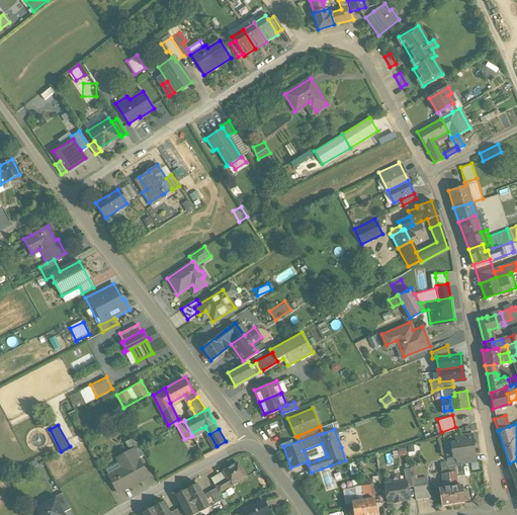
[(470,432),(455,434),(456,441),(451,441),(453,456),(456,455),(474,452),(475,452),(472,438),(471,438),(470,432)]
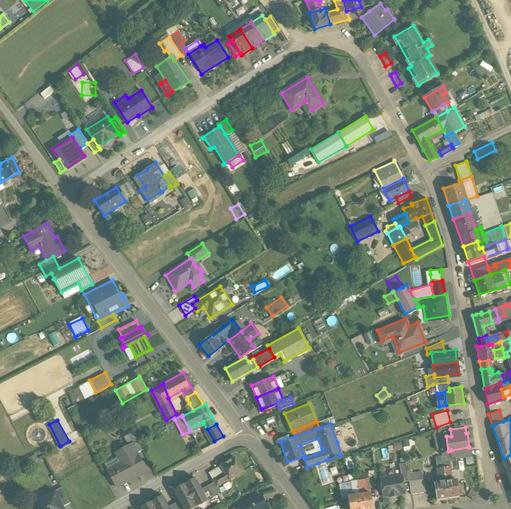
[(132,431),(123,436),(128,445),(131,443),(136,452),(142,449),(132,431)]
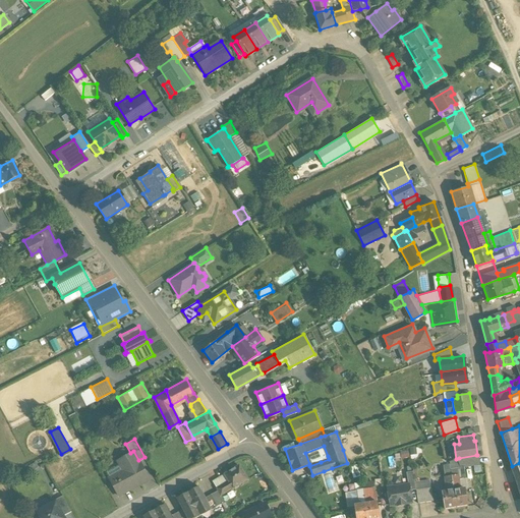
[(130,453),(117,460),(122,469),(109,476),(118,494),(132,485),(131,483),(147,476),(138,460),(133,451),(130,453)]
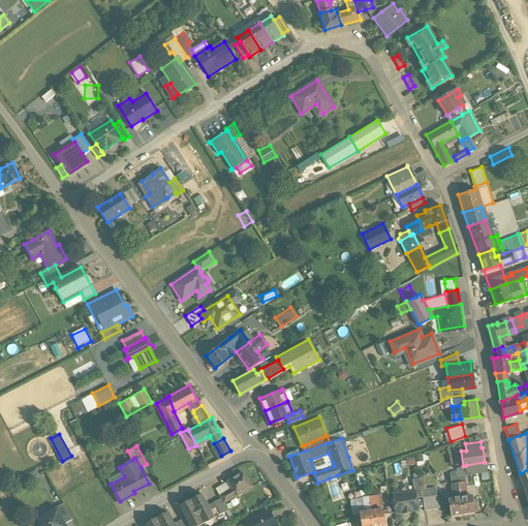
[(484,462),(466,465),(467,472),(471,472),(485,469),(484,462)]
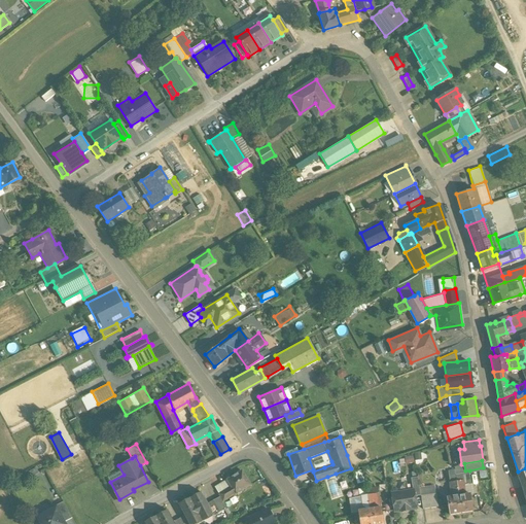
[(241,468),(225,478),(230,485),(234,492),(249,483),(241,468)]
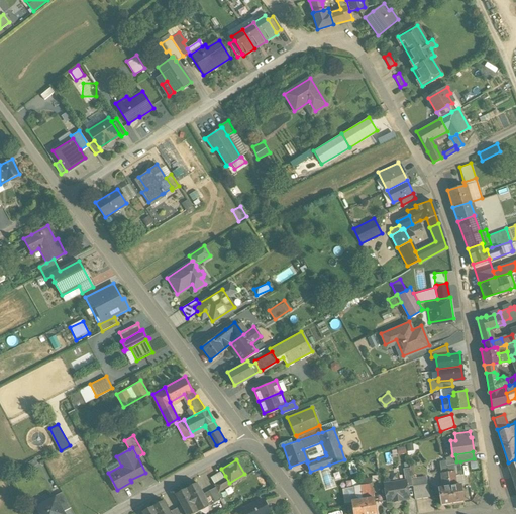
[(354,460),(348,461),(350,472),(356,471),(354,460)]
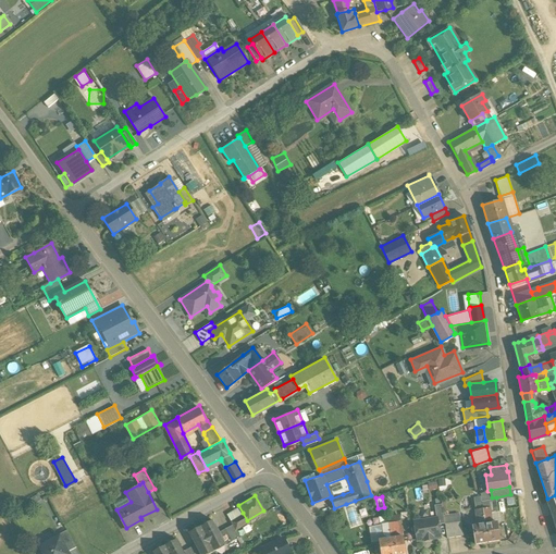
[(492,497),(480,500),(481,507),(489,506),(490,511),(498,509),(496,497),(492,497)]
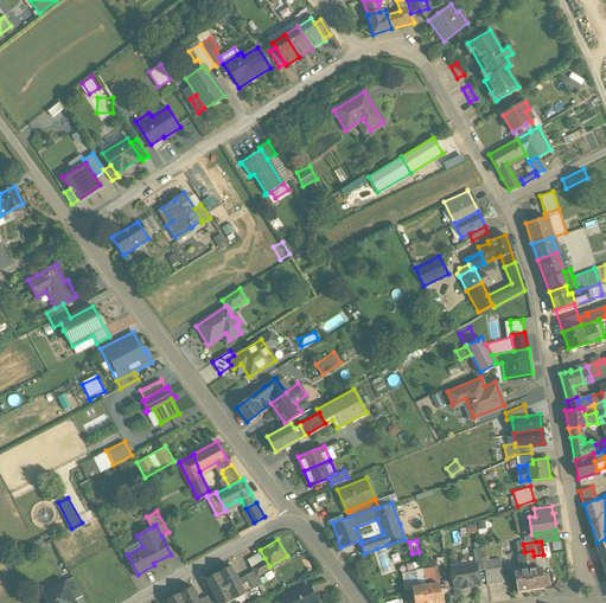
[(484,568),(480,547),(472,549),(474,563),(476,563),(477,569),(484,568)]
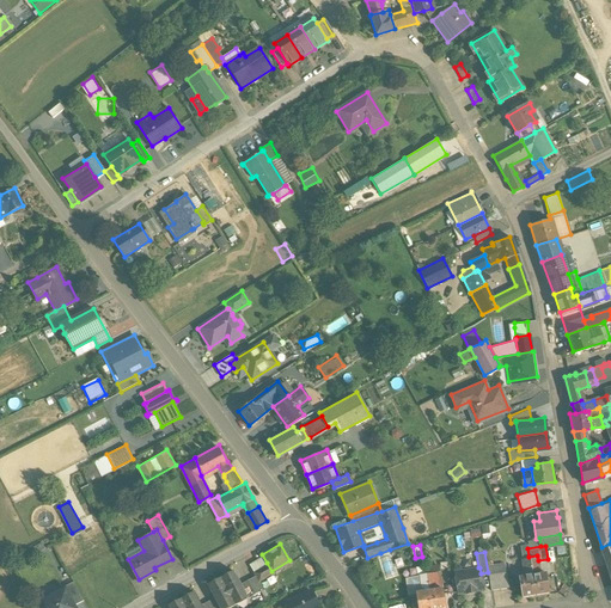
[(537,556),(529,557),(531,570),(537,569),(538,569),(539,566),(538,560),(537,556)]
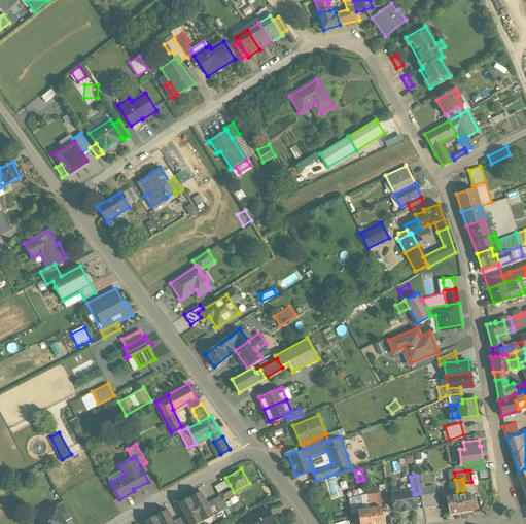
[(419,485),(420,493),(433,491),(432,483),(419,485)]
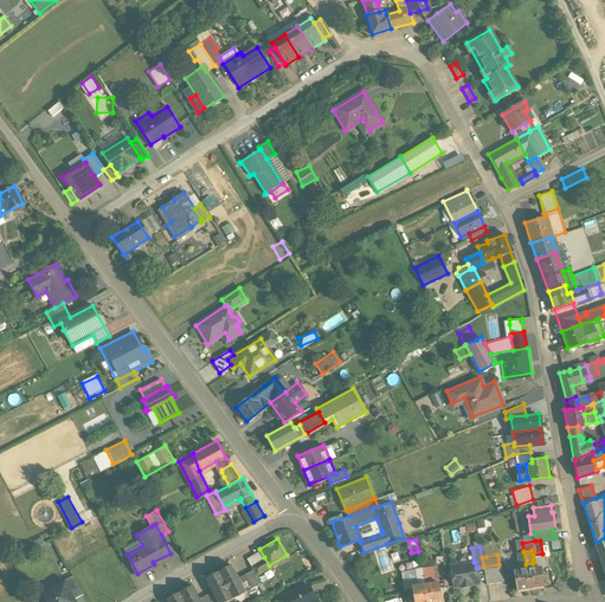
[(264,557),(251,565),(252,568),(256,574),(256,573),(269,565),(264,557)]
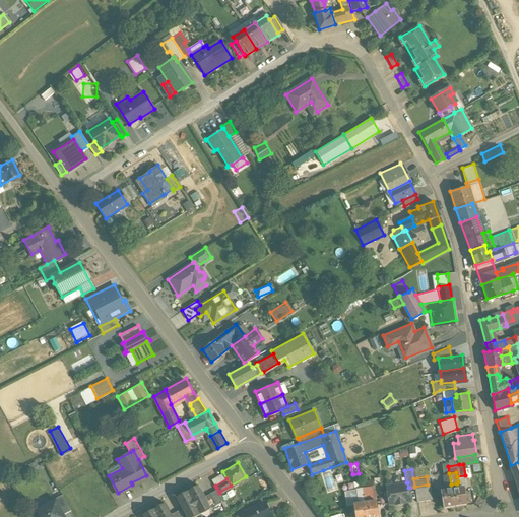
[(406,482),(399,483),(399,482),(393,483),(394,485),(386,486),(389,503),(395,502),(396,503),(403,502),(403,501),(409,500),(408,488),(407,482),(406,482)]
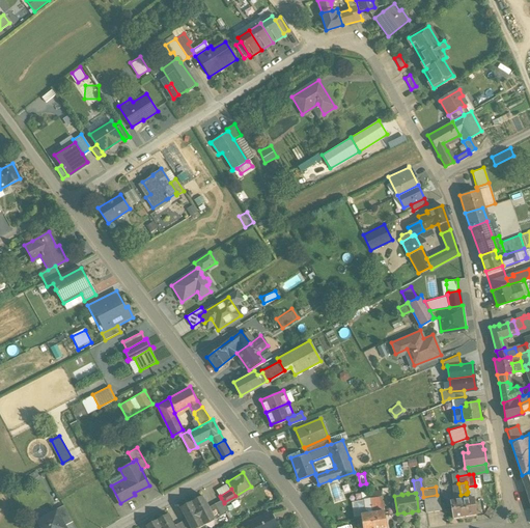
[(468,493),(467,494),(466,494),(461,495),(464,516),(476,513),(474,496),(469,497),(468,493)]
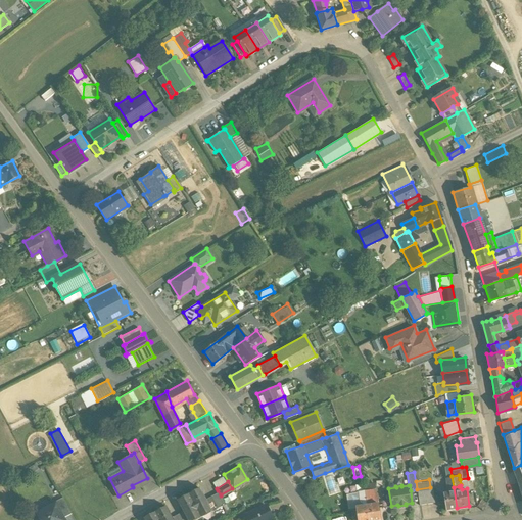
[(205,498),(199,486),(199,487),(189,492),(188,492),(187,492),(188,493),(178,499),(176,499),(182,510),(187,519),(191,519),(211,510),(205,498)]
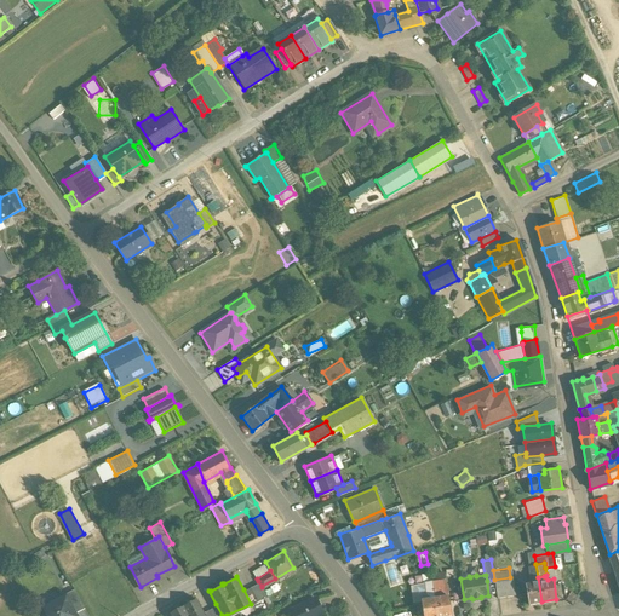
[(510,577),(494,580),(497,596),(515,593),(513,577),(510,577)]
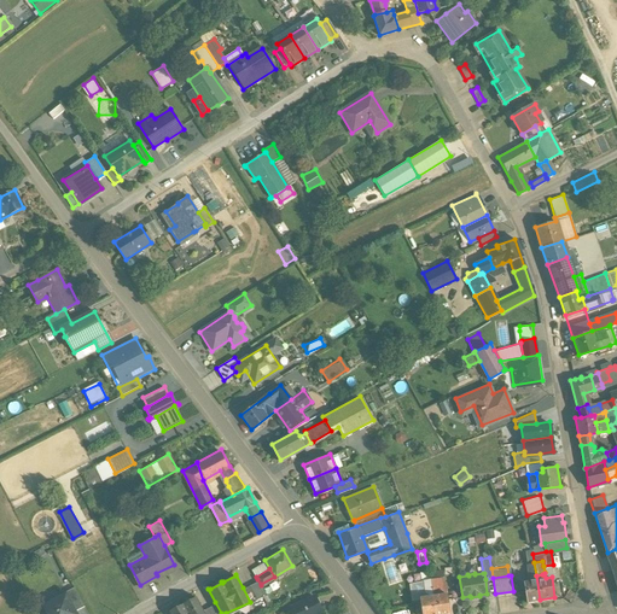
[(534,580),(524,582),(527,602),(540,600),(536,576),(533,576),(534,580)]
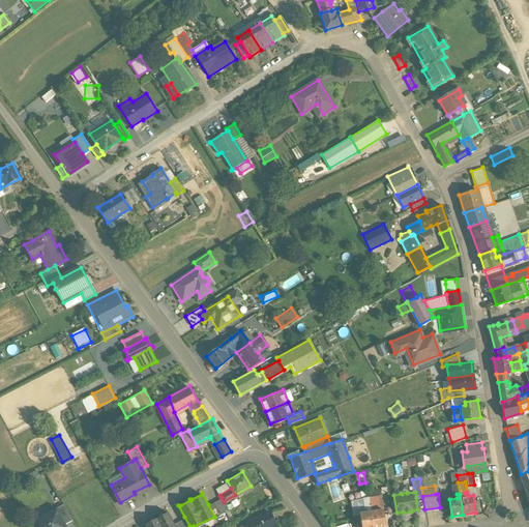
[(376,495),(370,495),(372,507),(378,507),(378,505),(376,495)]
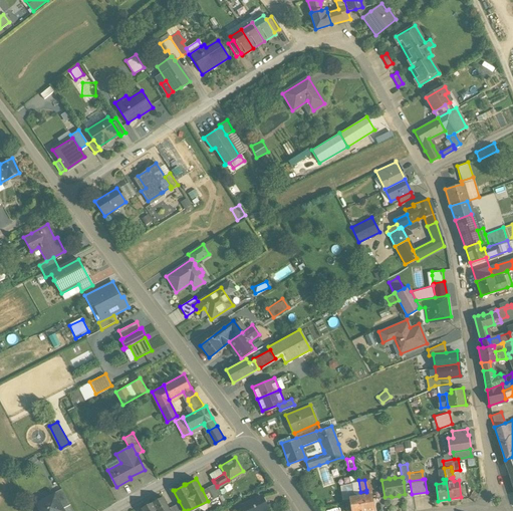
[(352,481),(339,483),(342,499),(349,497),(357,496),(356,493),(355,493),(353,492),(352,481)]
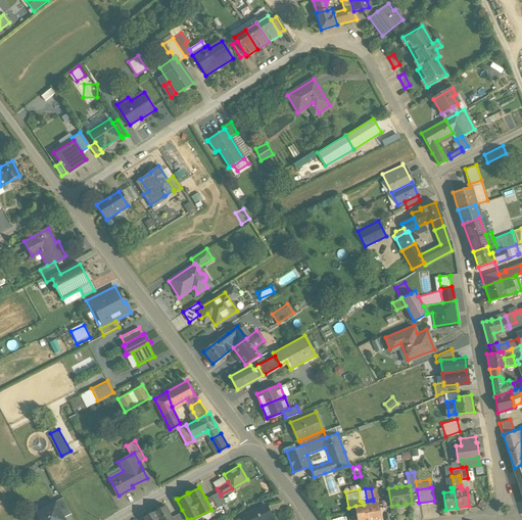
[(221,495),(218,490),(210,494),(217,507),(225,502),(221,494),(221,495)]
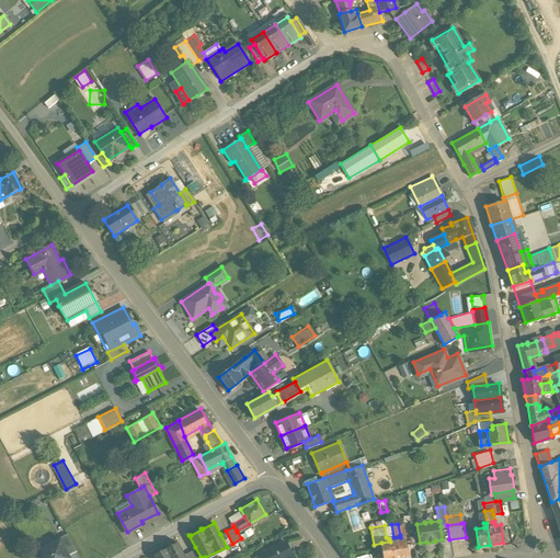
[(232,544),(226,531),(220,534),(227,547),(232,544)]
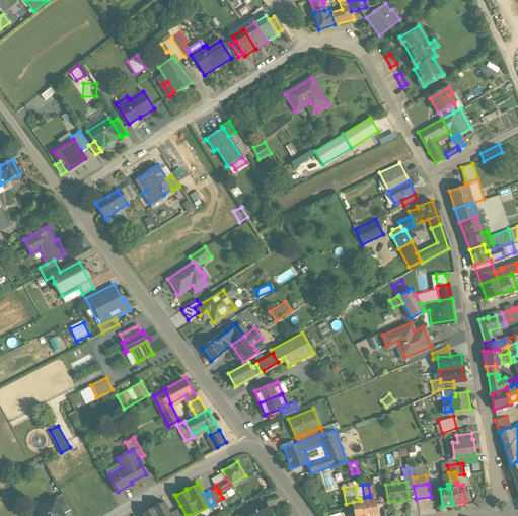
[(70,508),(62,492),(54,497),(55,498),(62,512),(70,508)]
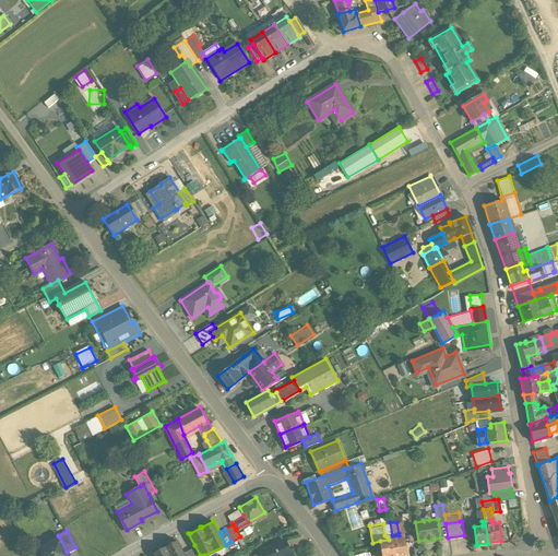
[(400,533),(399,533),(399,535),(392,535),(394,555),(400,555),(407,555),(405,536),(401,537),(400,533)]
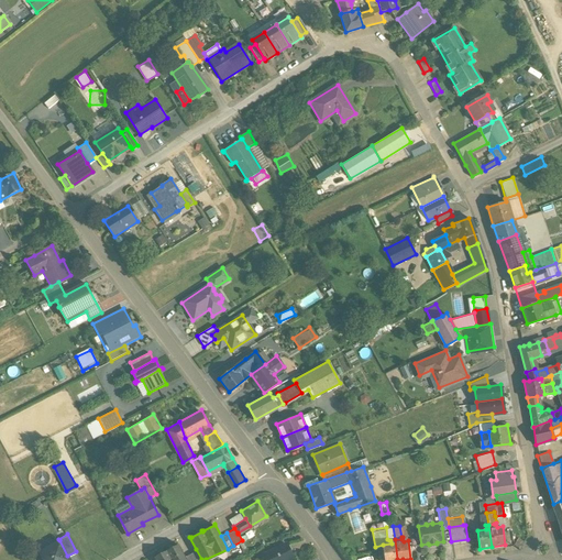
[(392,544),(383,545),(384,559),(397,559),(395,539),(390,540),(392,544)]
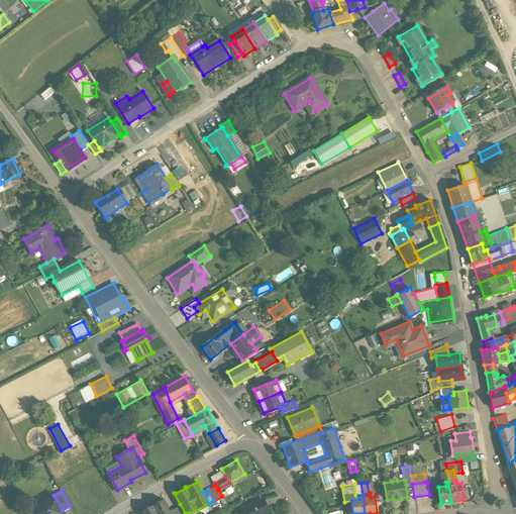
[(49,499),(47,496),(40,500),(41,503),(36,506),(40,513),(64,513),(62,510),(55,496),(49,499)]
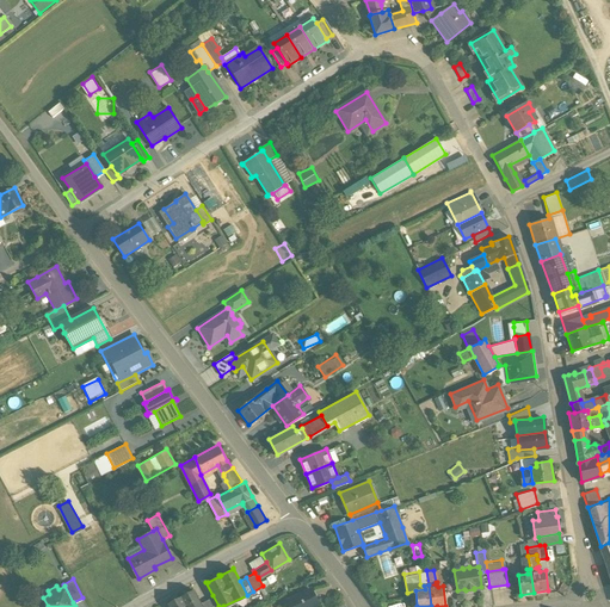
[(309,588),(287,599),(290,606),(314,606),(319,606),(309,588)]
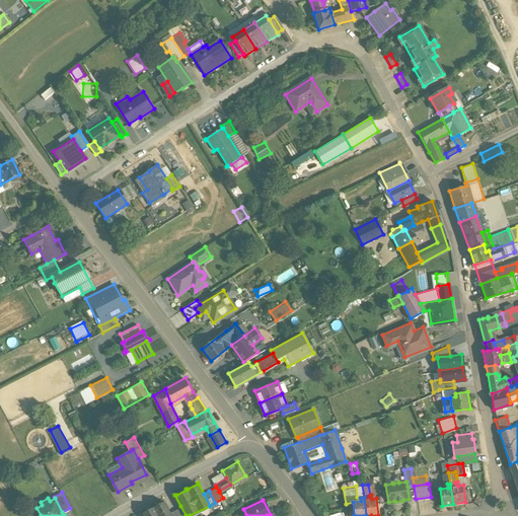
[(163,501),(153,507),(153,506),(152,507),(142,513),(142,512),(141,513),(142,515),(172,515),(170,512),(164,501),(163,501)]
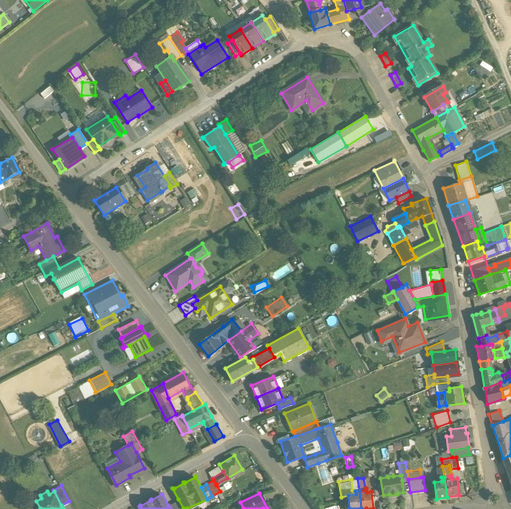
[(183,508),(178,499),(168,505),(170,508),(183,508)]
